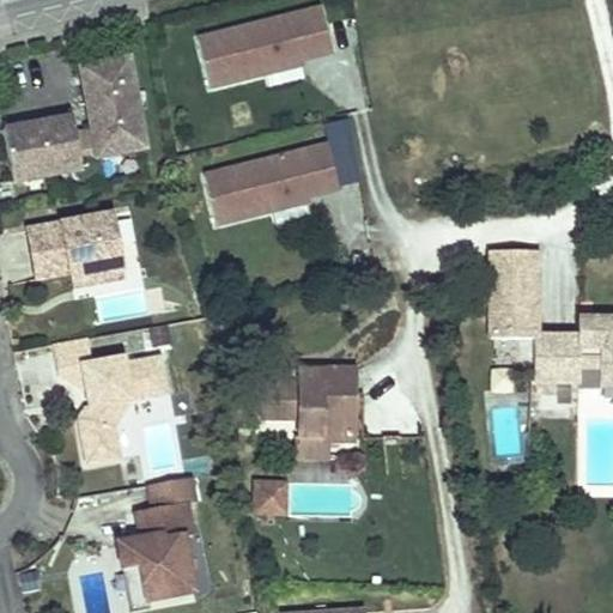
[(317,7),(193,38),(206,91),(303,67),(302,61),(329,54),(317,7)]
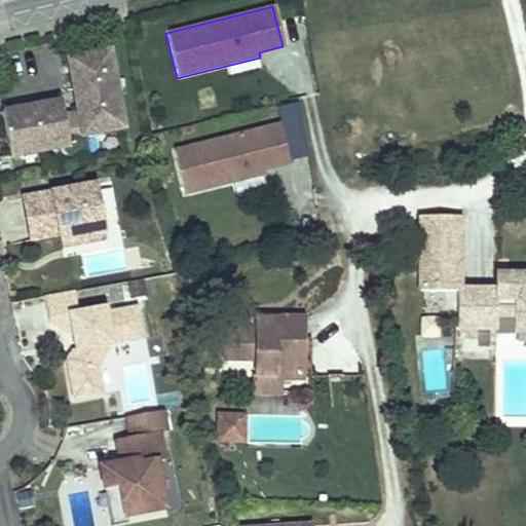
[(79,134),(120,126),(114,91),(111,76),(106,47),(64,55),(74,112),(76,124),(63,127),(61,114),(58,98),(11,107),(0,108),(0,118),(7,155),(81,142),(79,134)]
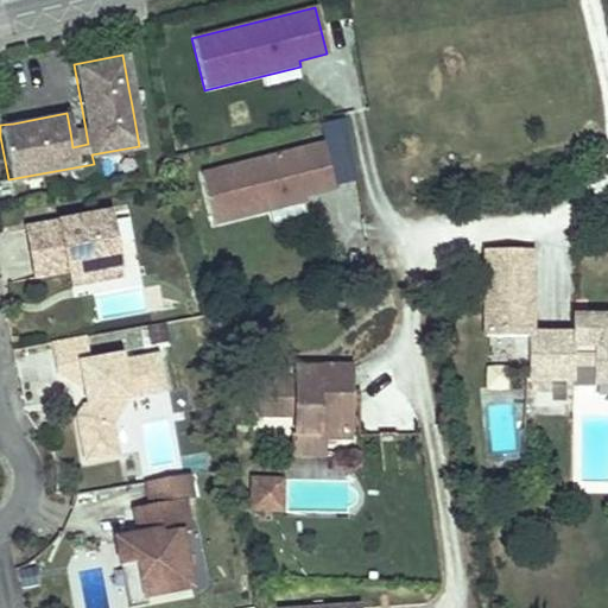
[(88,144),(86,130),(70,132),(73,147),(88,144)]
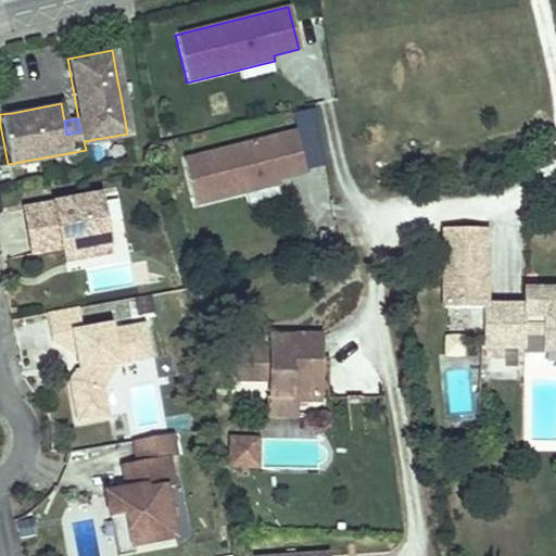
[(290,134),(185,158),(196,204),(280,185),(279,179),(300,175),(290,134)]
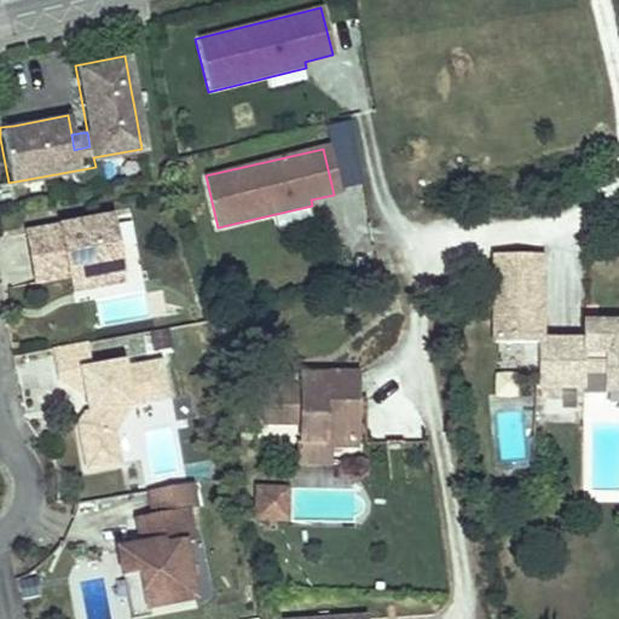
[(120,270),(109,213),(23,230),(33,281),(67,273),(75,272),(76,277),(120,270)]
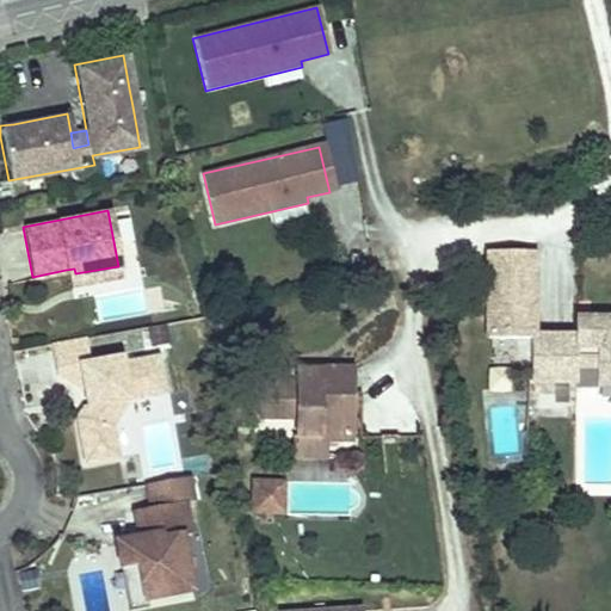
[(485,253),(486,339),(532,339),(532,332),(538,332),(537,252),(485,253)]
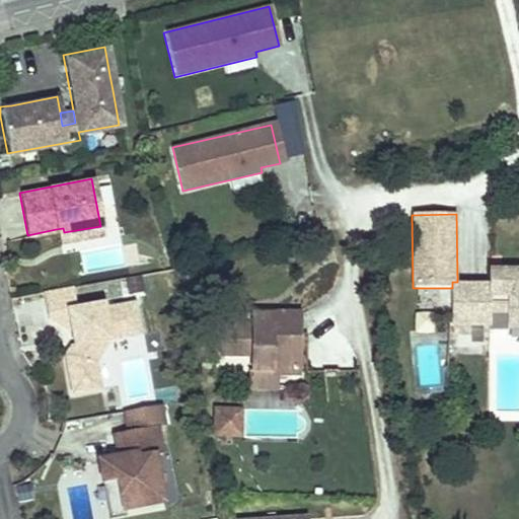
[(58,241),(101,233),(100,226),(64,232),(63,228),(56,229),(58,241)]
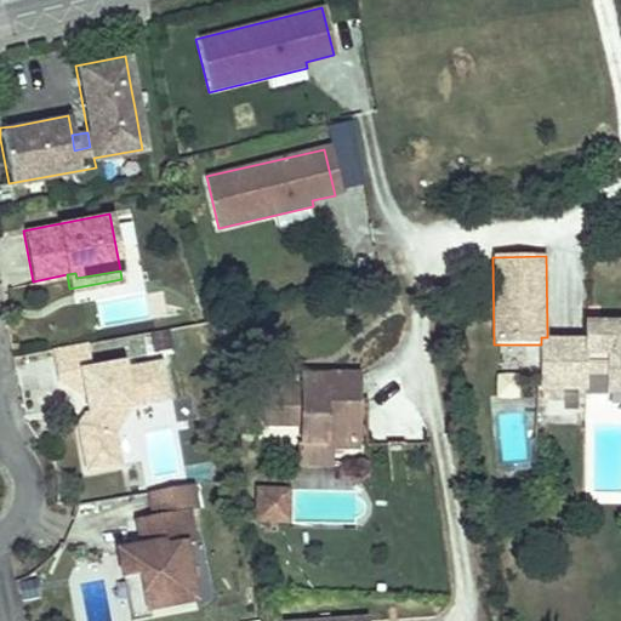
[(541,337),(541,345),(541,397),(588,397),(588,385),(588,370),(608,371),(608,385),(608,389),(620,388),(620,320),(605,322),(605,339),(587,339),(547,337),(541,337)]
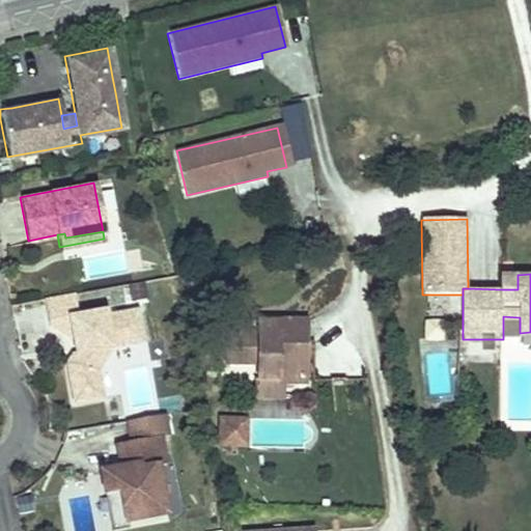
[(518,275),(502,275),(502,289),(518,289),(518,275)]
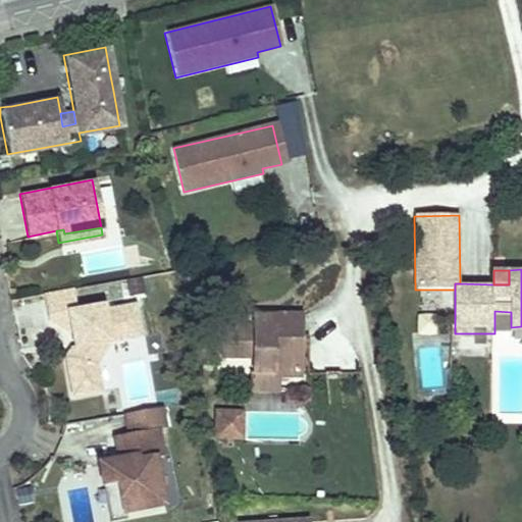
[(117,277),(121,298),(143,294),(139,273),(117,277)]
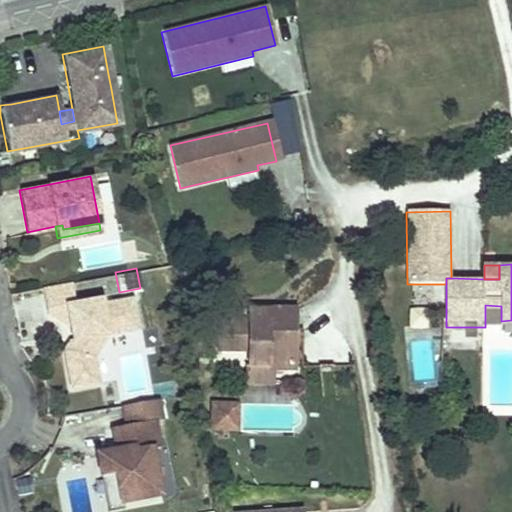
[(68,281),(39,287),(44,313),(64,324),(67,324),(70,339),(67,339),(61,349),(68,386),(96,381),(92,360),(91,354),(106,333),(136,327),(130,296),(100,302),(99,297),(72,302),(68,281)]
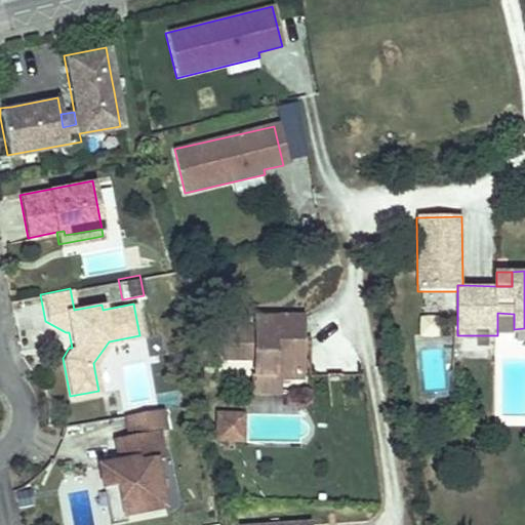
[(514,314),(497,313),(497,325),(514,325),(514,314)]
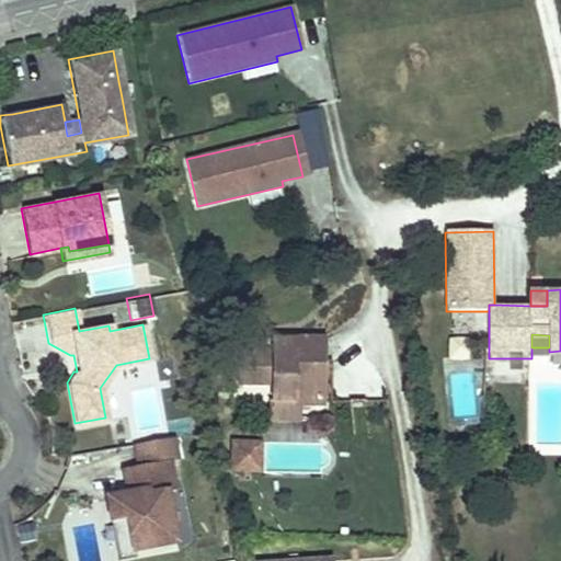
[(320,335),(272,336),(272,350),(272,356),(261,356),(261,350),(241,350),(241,379),(270,379),(270,386),(290,386),(289,395),(320,395),(320,335)]
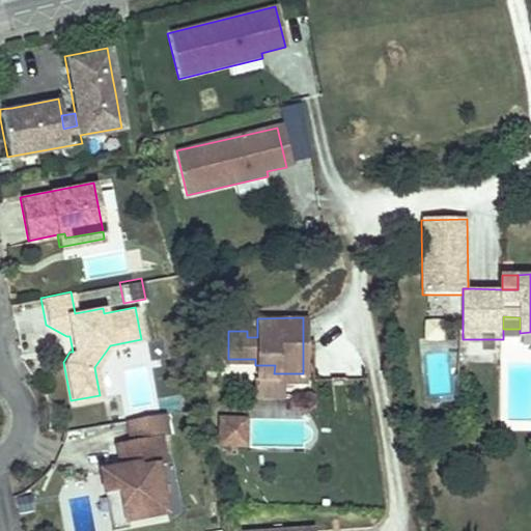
[(530,342),(530,332),(520,333),(520,342),(530,342)]
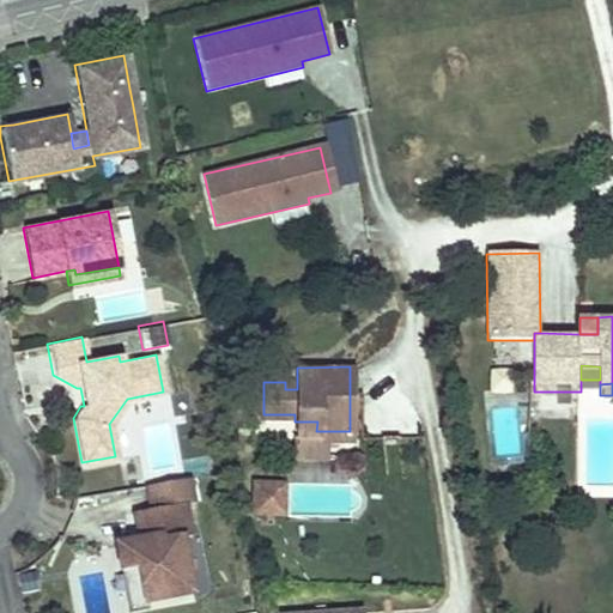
[(317,422),(295,422),(295,431),(316,431),(317,422)]
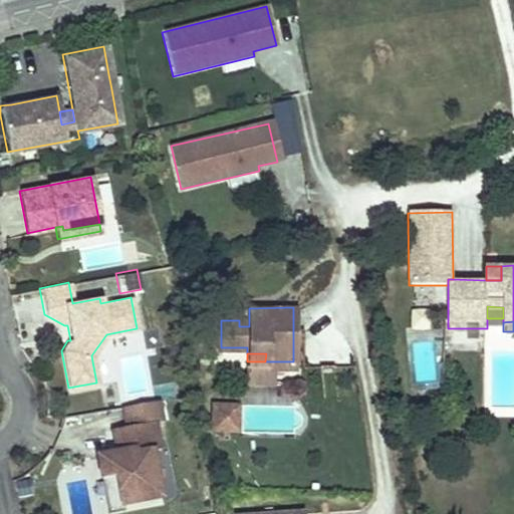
[(112,357),(92,361),(96,382),(116,378),(112,357)]
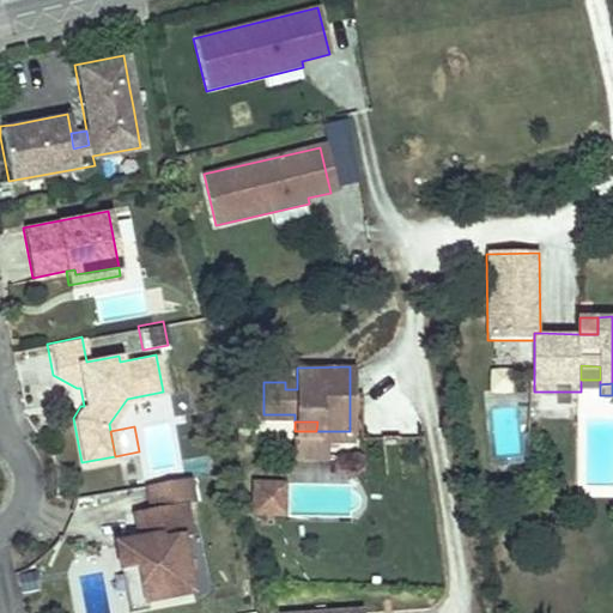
[(316,431),(295,431),(295,437),(293,456),(316,456),(316,431)]
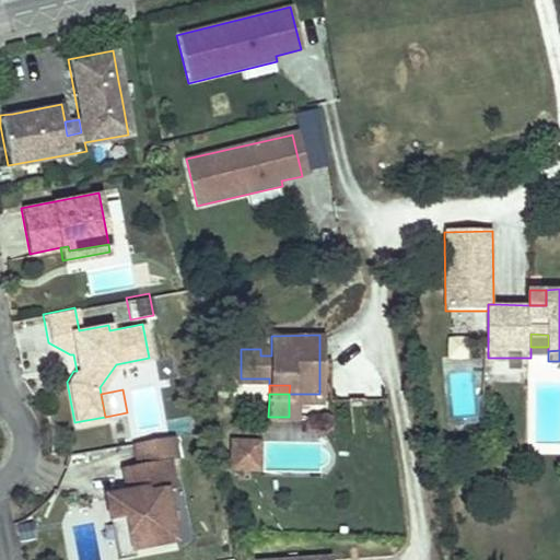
[(125,517),(131,547),(132,547),(174,539),(163,489),(172,488),(166,458),(174,457),(170,434),(132,442),(137,464),(130,465),(133,482),(129,490),(125,491),(104,494),(108,520),(125,517)]
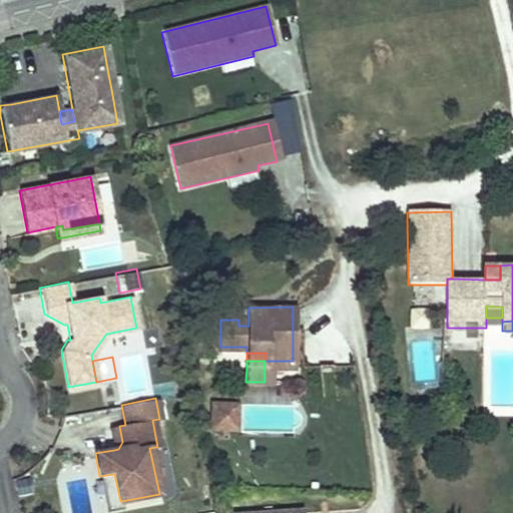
[(238,430),(238,405),(213,404),(212,430),(238,430)]
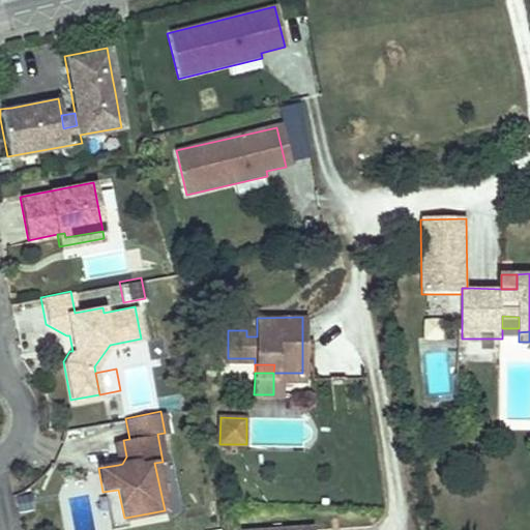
[(123,440),(113,442),(118,465),(122,464),(126,457),(123,440)]
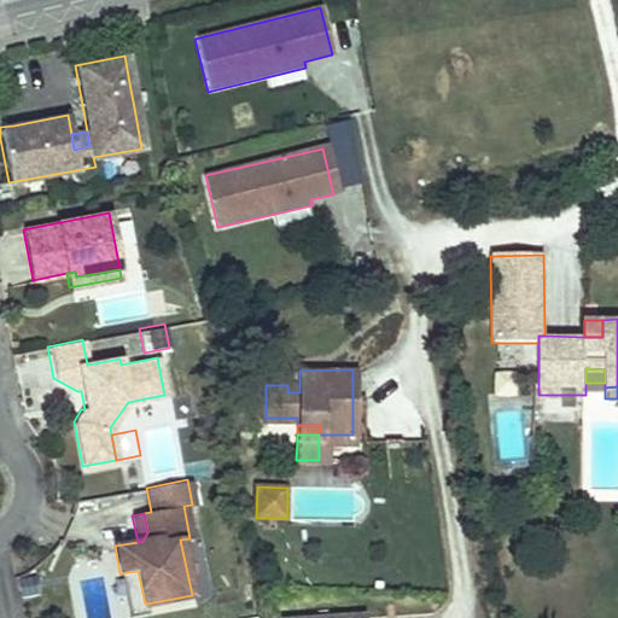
[(145,604),(138,571),(120,573),(128,617),(147,613),(146,604),(145,604)]
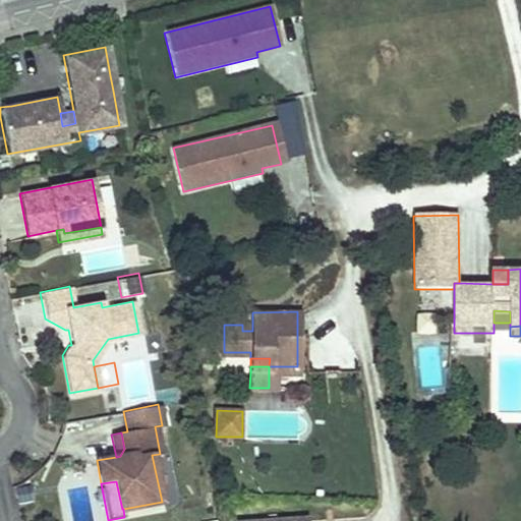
[(31,487),(16,489),(18,504),(33,502),(31,487)]
